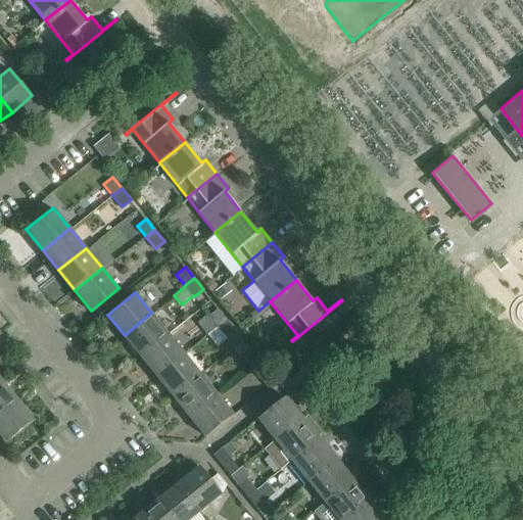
[(217,325),(226,318),(218,306),(208,315),(206,313),(197,321),(206,333),(217,325)]
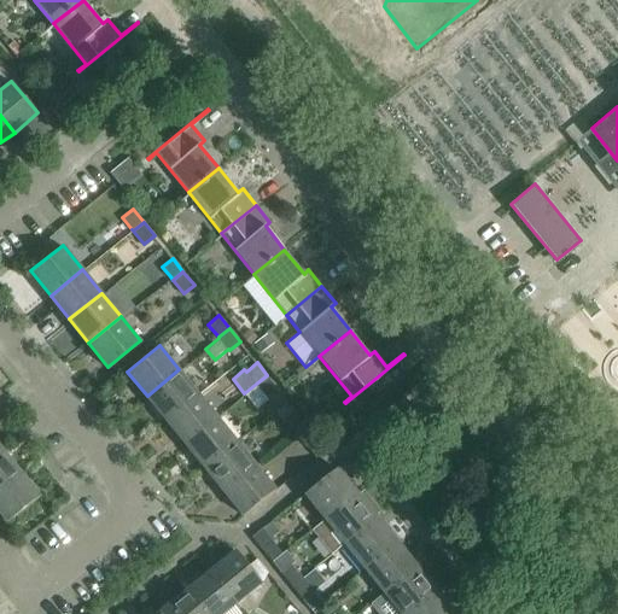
[(179,369),(147,396),(165,419),(198,393),(179,369)]
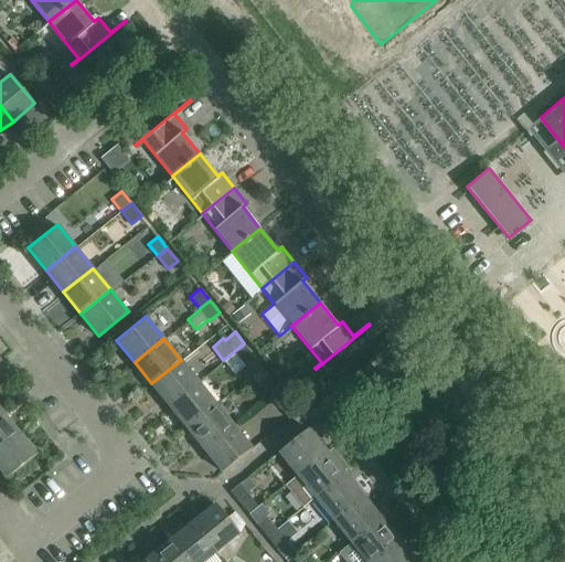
[(260,366),(244,343),(234,351),(245,364),(252,372),(260,366)]
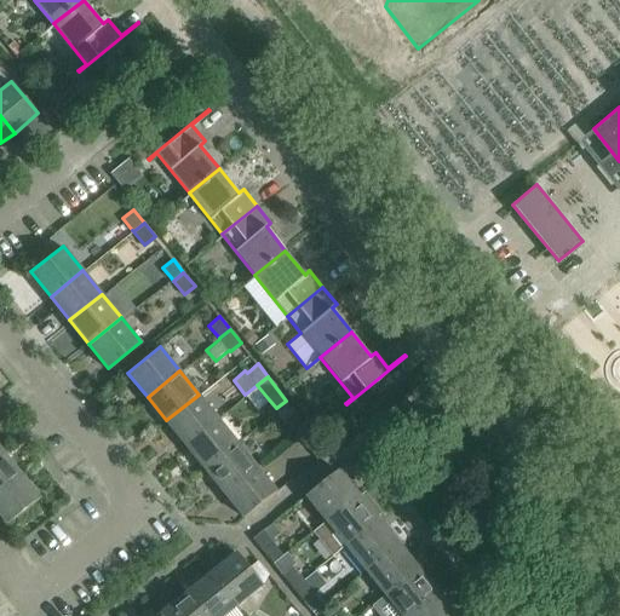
[(199,395),(166,420),(185,444),(218,418),(199,395)]
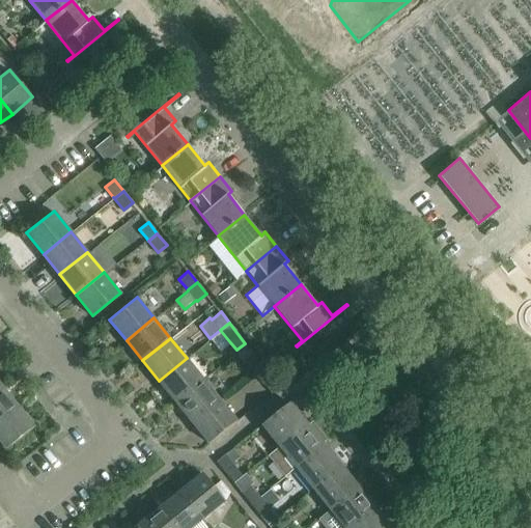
[(252,370),(260,363),(251,352),(243,359),(252,370)]
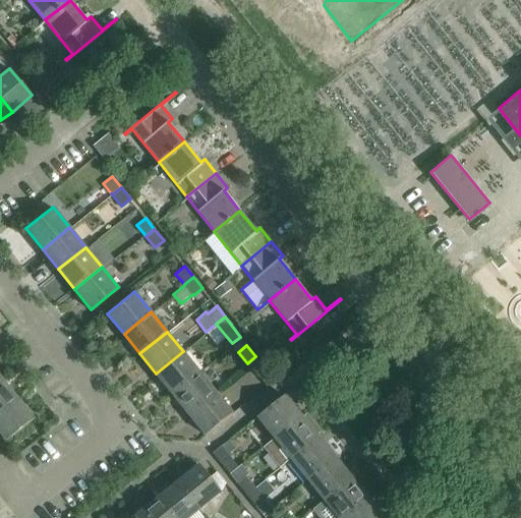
[(183,351),(156,373),(172,393),(199,371),(183,351)]
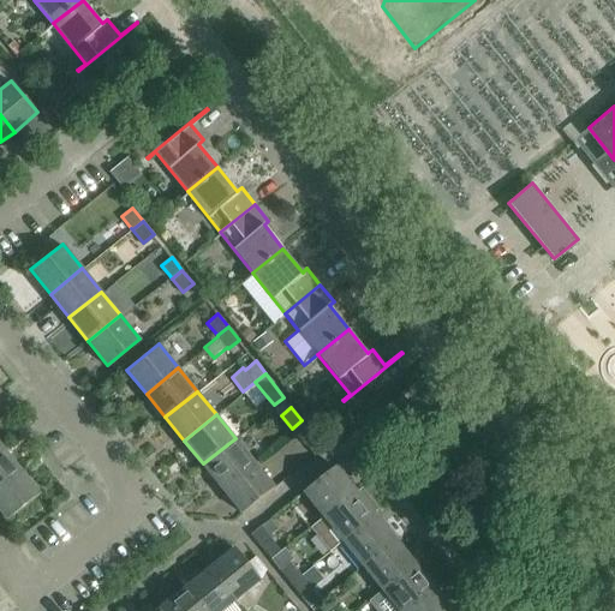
[(302,420),(292,429),(304,443),(305,442),(314,453),(323,445),(302,420)]
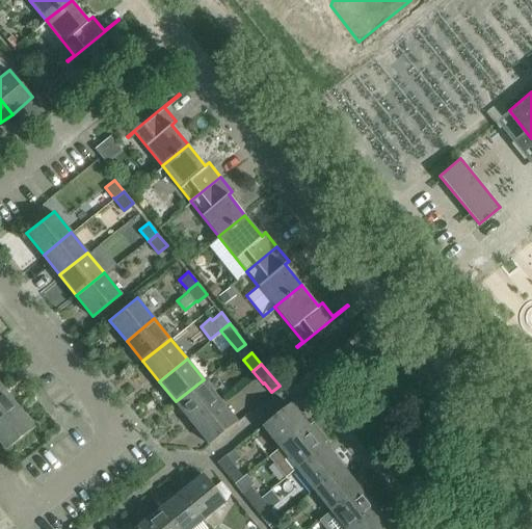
[(219,400),(204,379),(176,401),(192,422),(219,400)]
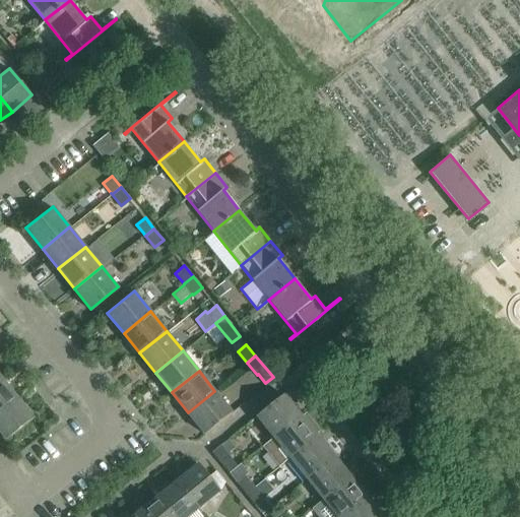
[(0,408),(16,396),(0,376),(0,408)]
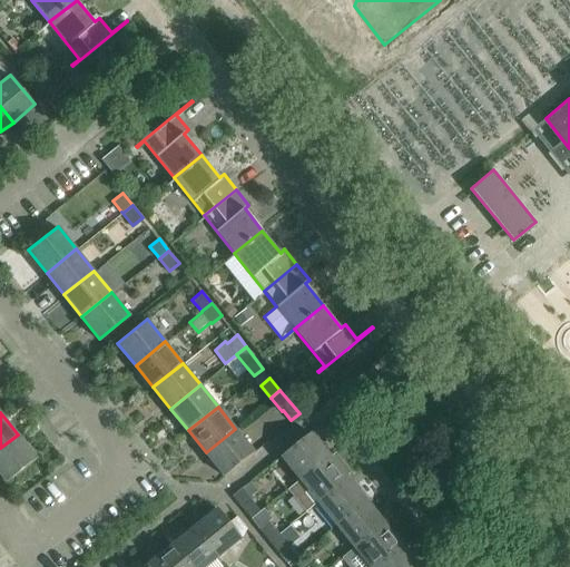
[(235,429),(206,452),(224,475),(254,451),(235,429)]
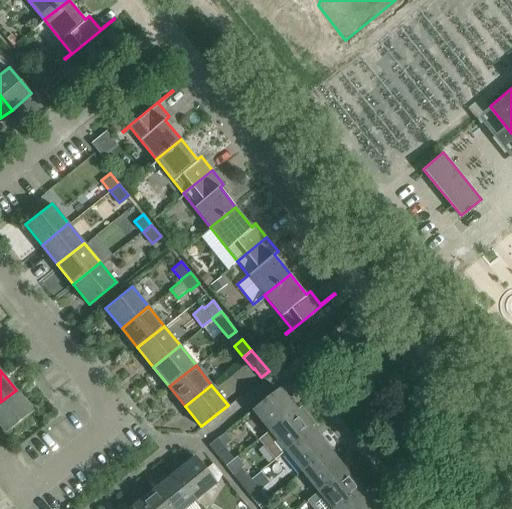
[(279,387),(252,408),(269,429),(295,407),(279,387)]
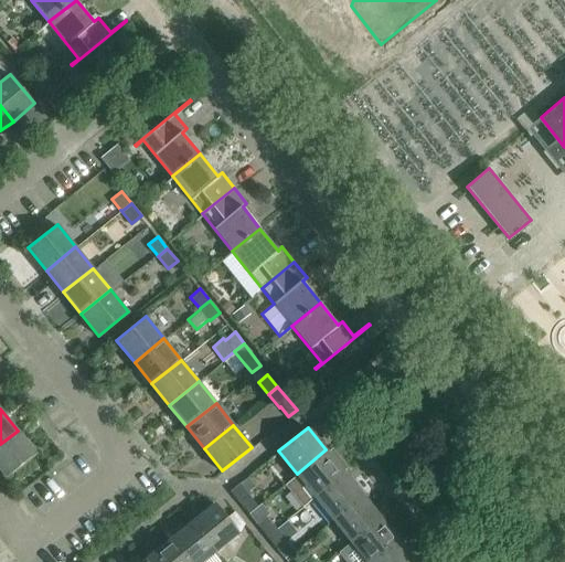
[(18,431),(0,444),(0,468),(6,476),(35,453),(18,431)]
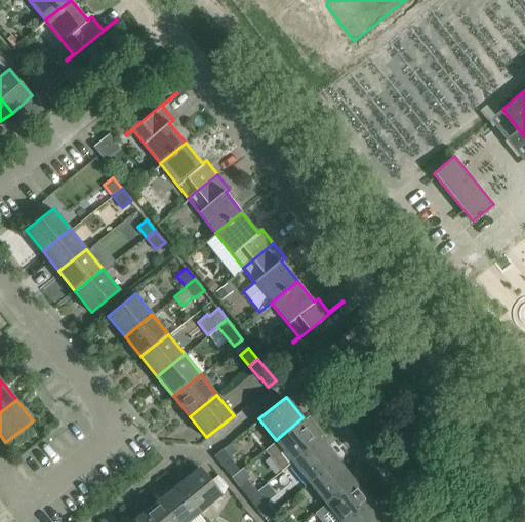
[(320,439),(303,417),(276,440),(284,449),(292,460),(320,439)]
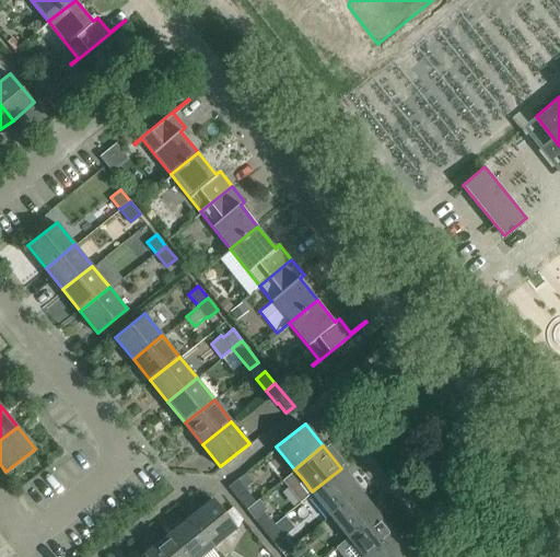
[(341,468),(312,491),(330,513),(359,490),(341,468)]
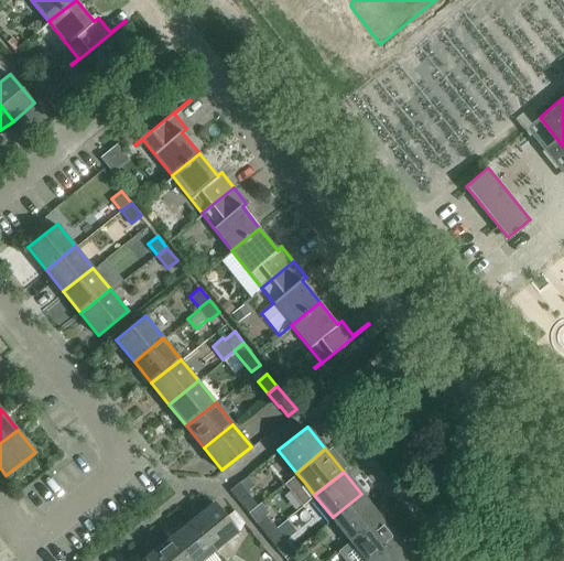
[(248,474),(239,482),(230,488),(239,500),(248,494),(246,489),(255,483),(248,474)]
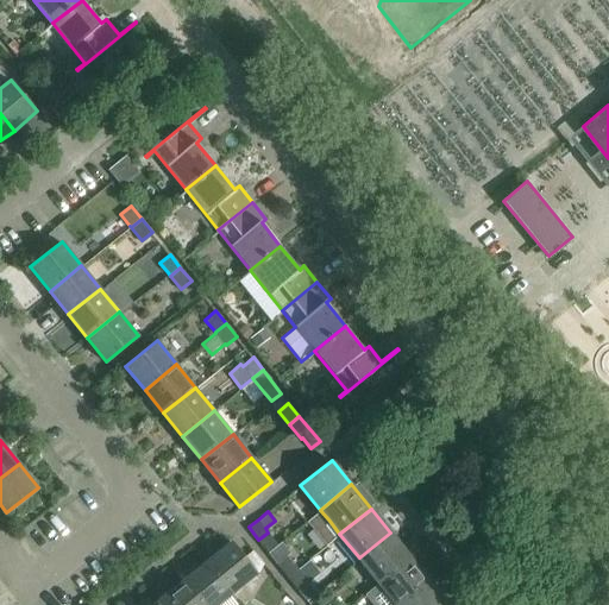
[(390,533),(359,558),(378,581),(409,556),(390,533)]
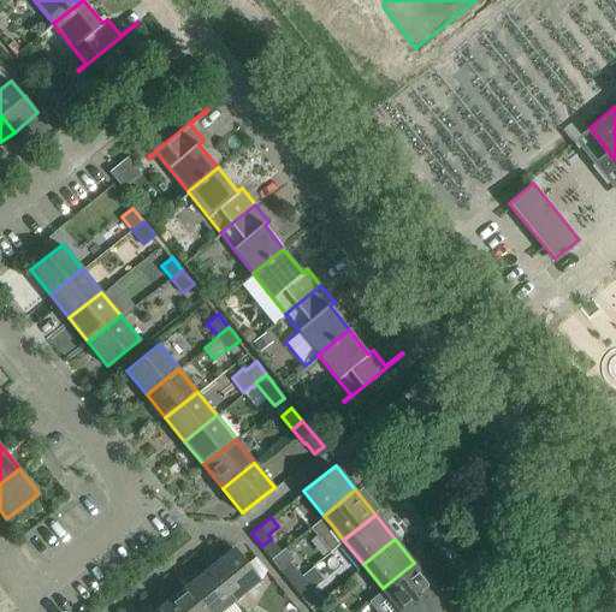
[(235,547),(209,568),(236,600),(261,580),(266,569),(255,556),(247,563),(235,547)]
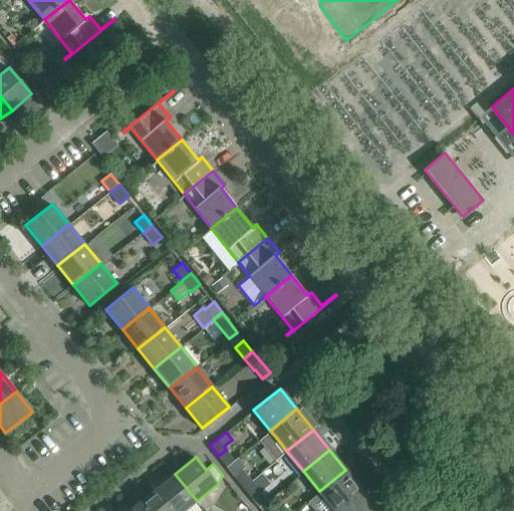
[(242,486),(251,479),(242,468),(234,475),(242,486)]
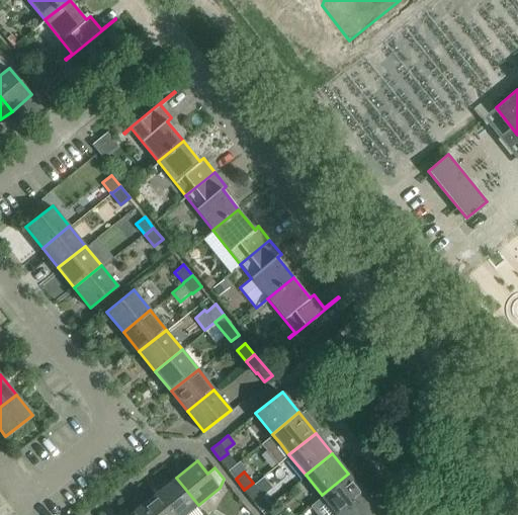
[(348,474),(322,495),(337,514),(338,514),(365,494),(348,474)]
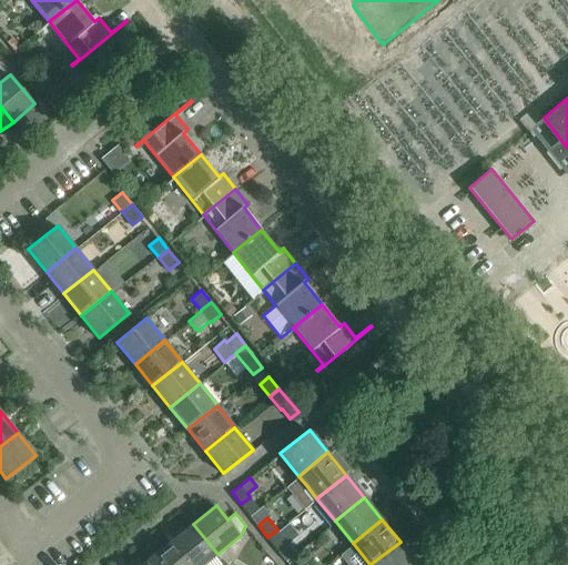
[(203,564),(217,554),(193,524),(171,542),(189,564),(203,564)]
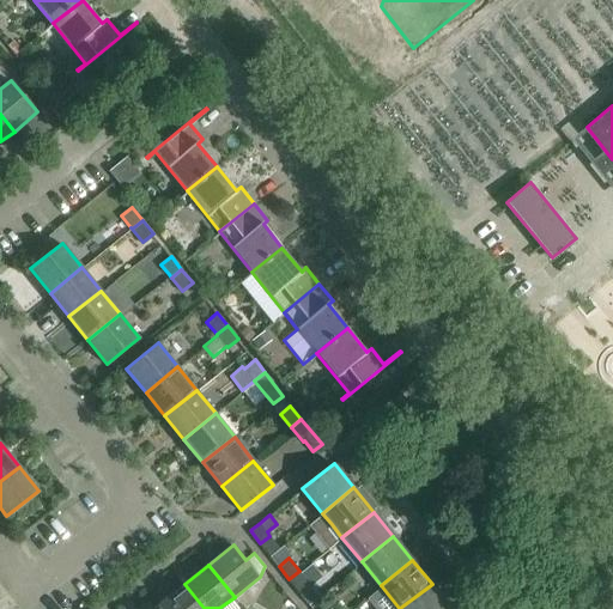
[(299,571),(289,579),(299,594),(310,585),(299,571)]
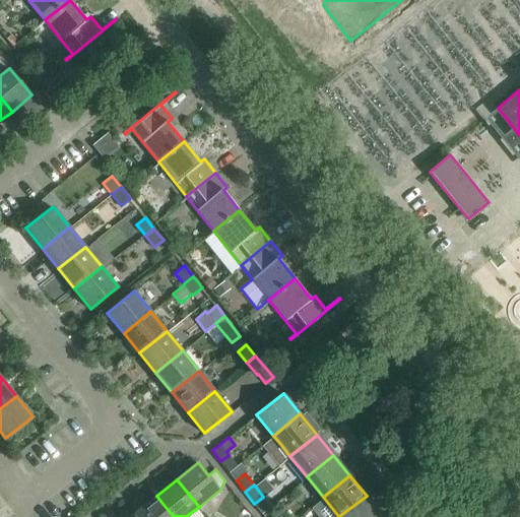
[(173,516),(156,496),(136,513),(139,516),(173,516)]
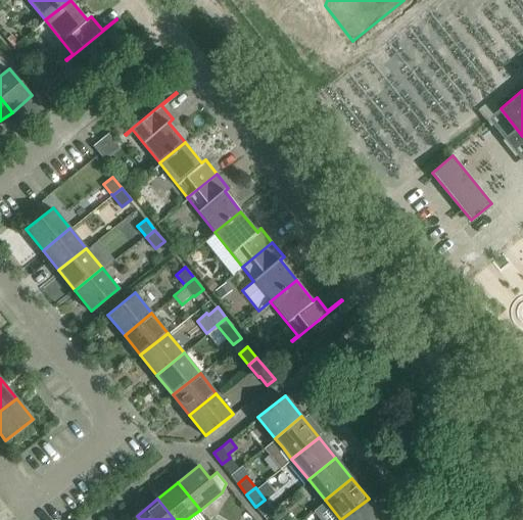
[(369,499),(341,519),(384,519),(385,519),(369,499)]
